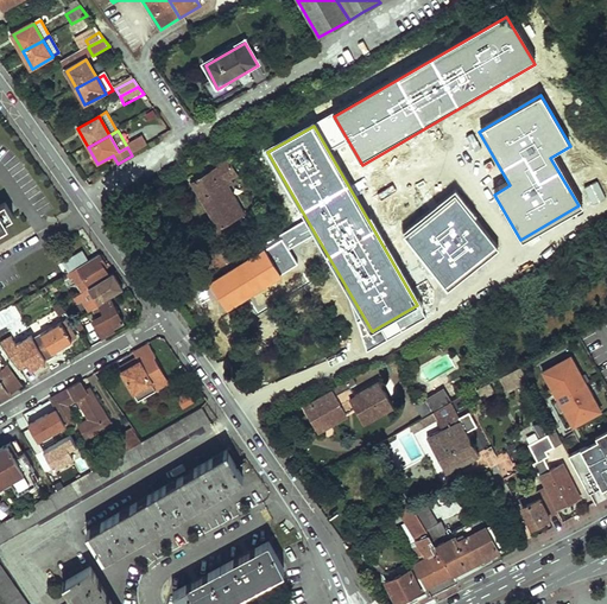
[(228,161),(190,184),(219,230),(245,215),(228,188),(233,185),(231,180),(236,177),(228,161)]
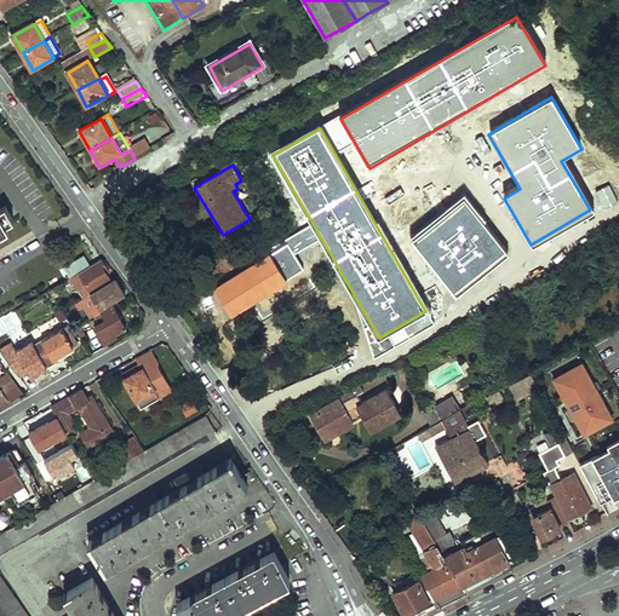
[(510,253),(463,199),(413,240),(459,295),(510,253)]
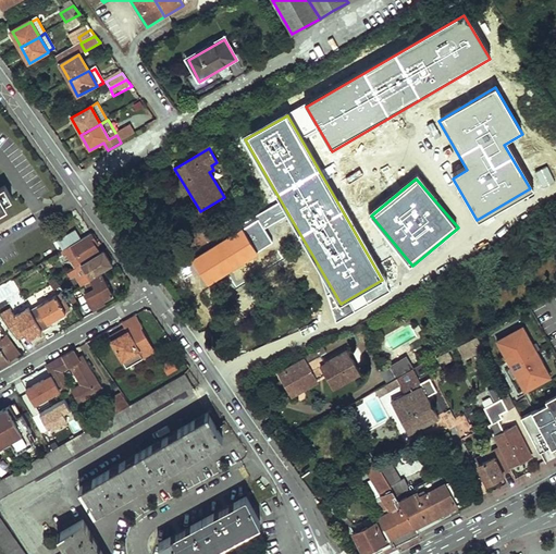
[(0,211),(10,206),(7,201),(13,198),(7,186),(0,191),(0,211)]
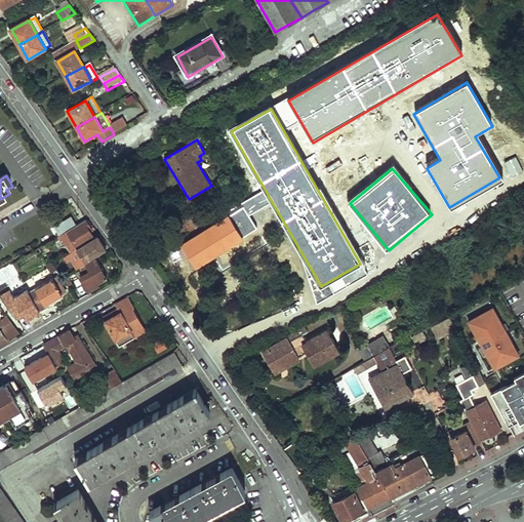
[(242,210),(228,218),(241,239),(254,231),(242,210)]
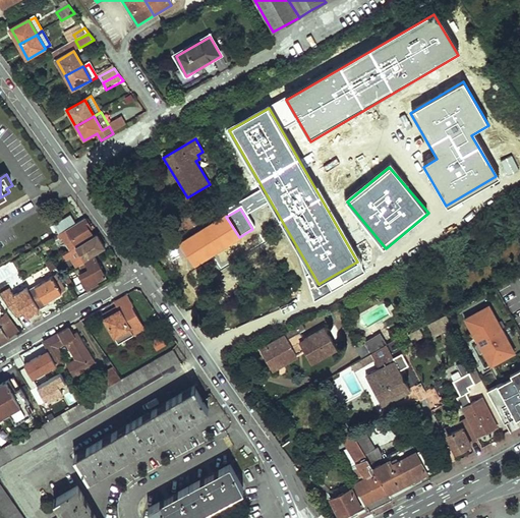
[(198,211),(179,222),(185,233),(205,223),(198,211)]
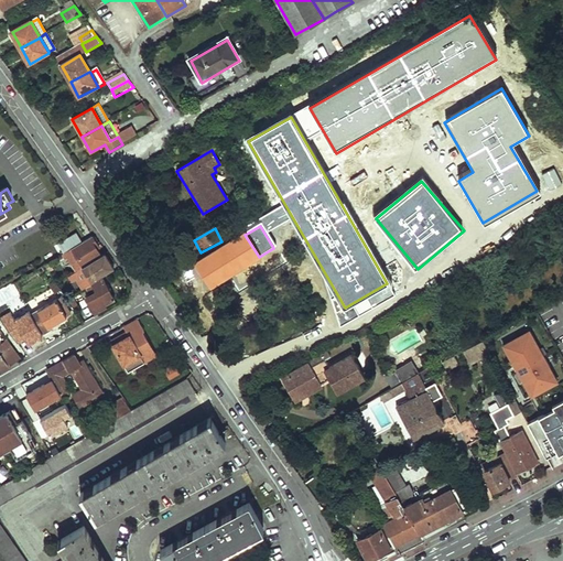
[(245,235),(196,265),(210,287),(259,257),(245,235)]
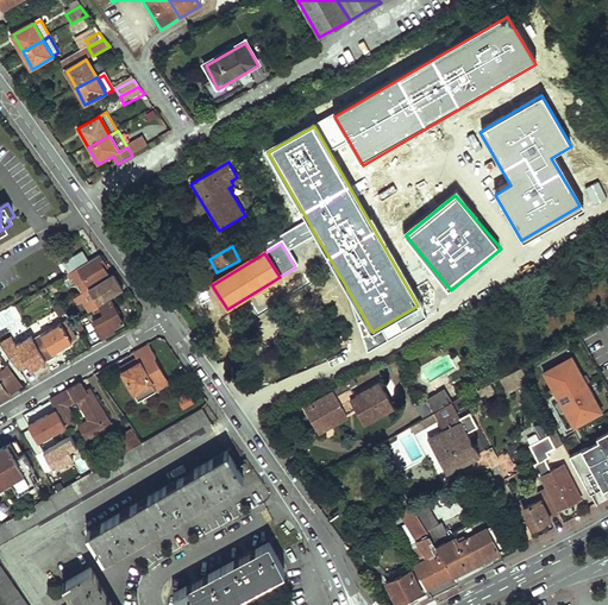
[(99,258),(67,276),(69,278),(73,279),(80,276),(87,289),(79,292),(81,295),(85,294),(89,291),(108,281),(102,270),(105,268),(99,258)]
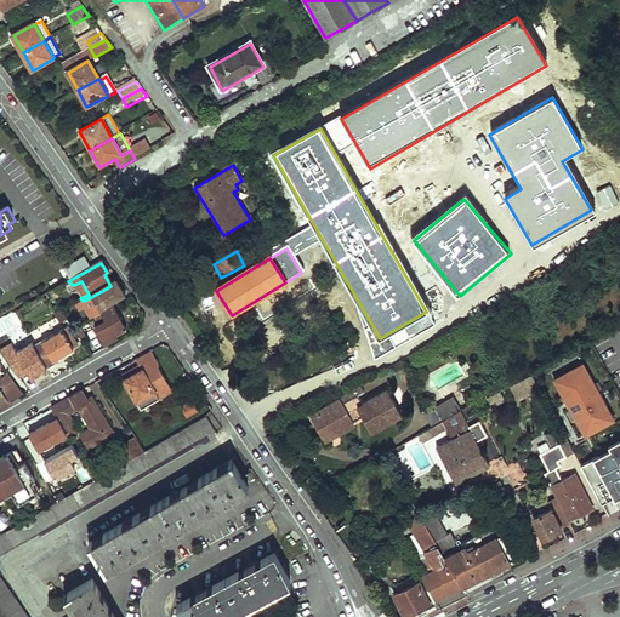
[(294,291),(310,284),(305,274),(289,283),(294,291)]
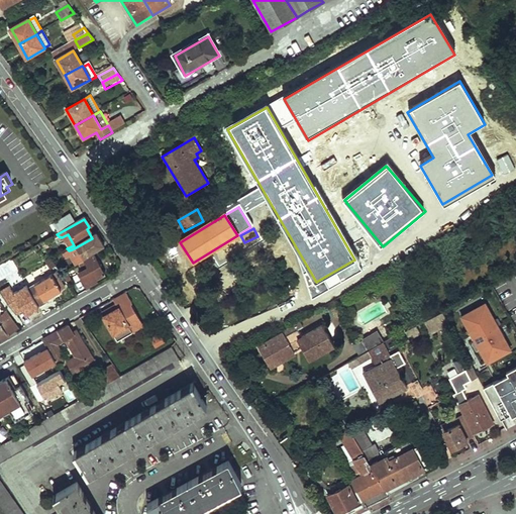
[(76,247),(84,261),(104,249),(97,235),(92,238),(76,247)]
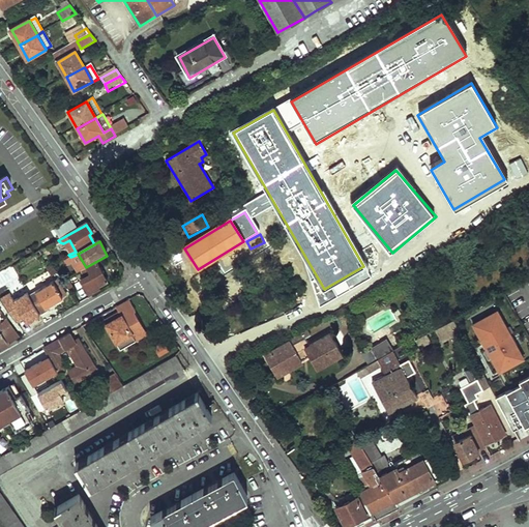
[(77,259),(84,272),(88,270),(86,267),(78,254),(74,256),(77,259)]
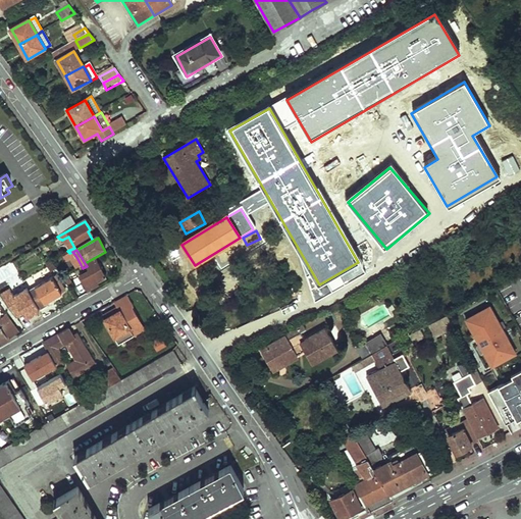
[(69,253),(64,257),(65,260),(75,255),(72,252),(69,253)]
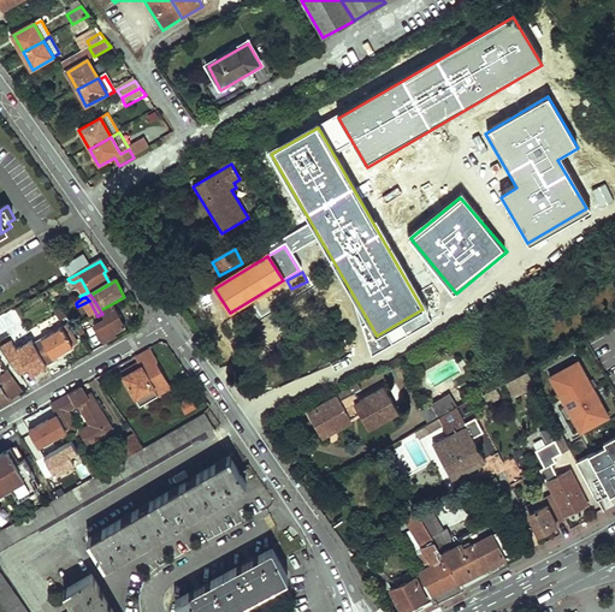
[(107,322),(94,328),(104,345),(116,339),(116,336),(125,330),(114,308),(102,314),(107,322)]
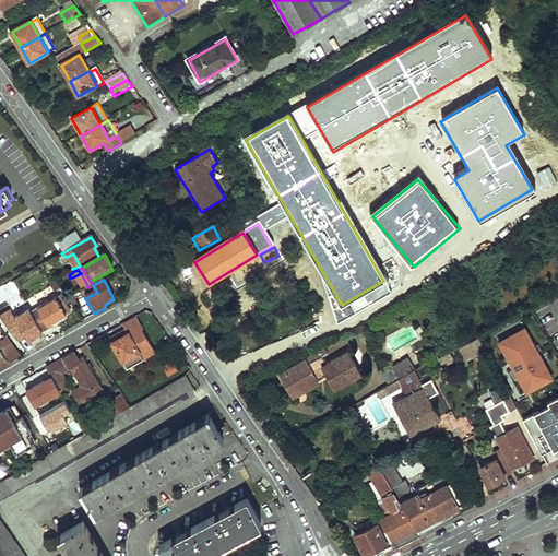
[(30,314),(42,333),(49,329),(47,326),(64,315),(55,298),(30,314)]
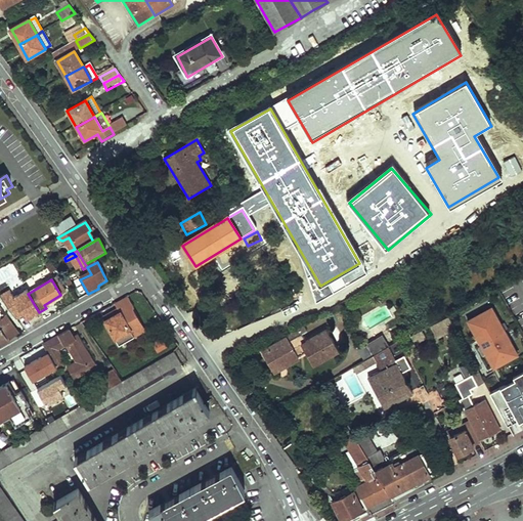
[(10,299),(7,293),(0,297),(15,322),(20,318),(24,323),(40,313),(28,294),(26,290),(10,299)]
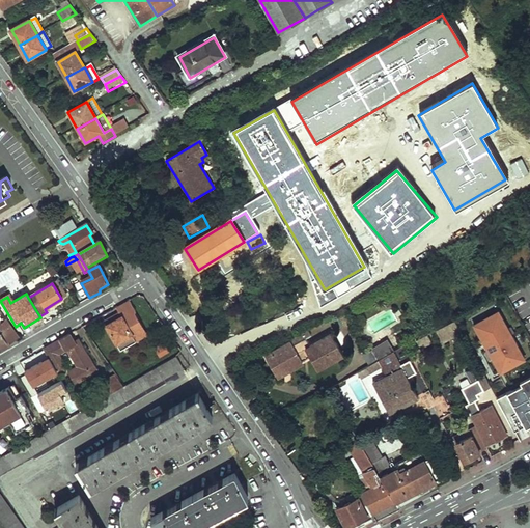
[(105,326),(120,351),(145,335),(133,315),(135,313),(129,301),(115,309),(119,317),(105,326)]
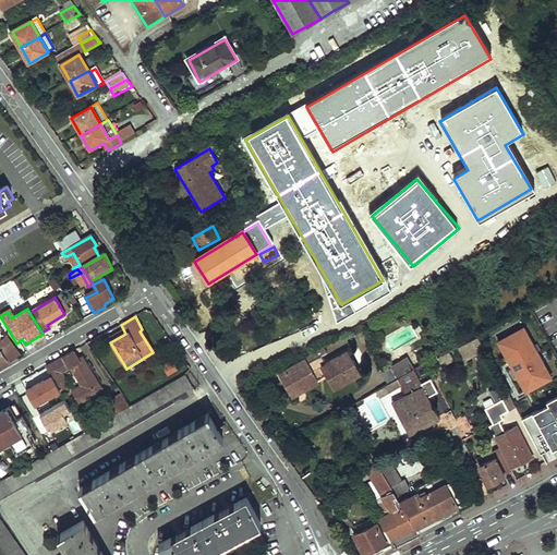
[(524,332),(499,345),(525,397),(552,383),(524,332)]
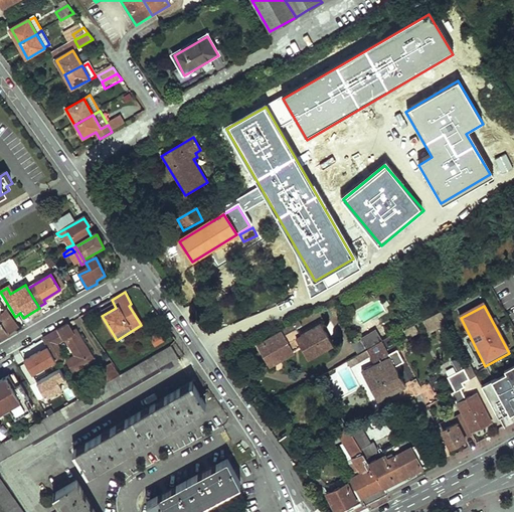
[(16,331),(0,308),(0,325),(7,336),(16,331)]
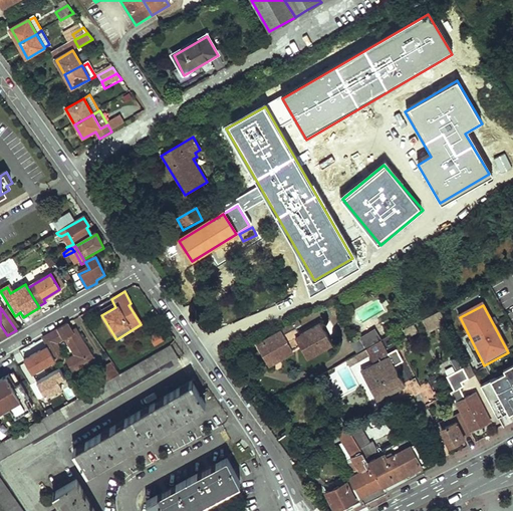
[(444,323),(439,312),(422,319),(427,331),(444,323)]
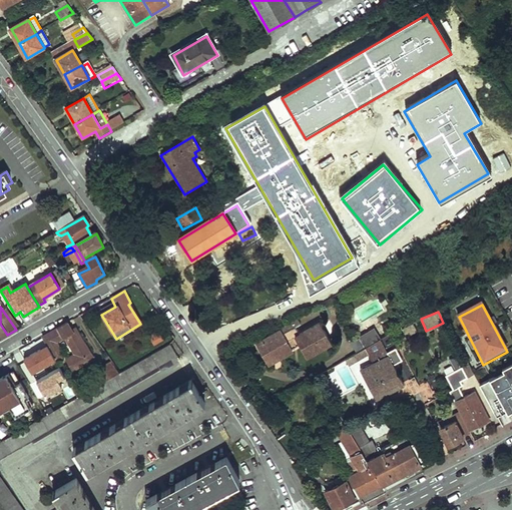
[(330,343),(319,323),(298,334),(293,326),(281,333),(280,330),(254,344),(267,365),(291,351),(291,350),(298,346),(305,358),(330,343)]
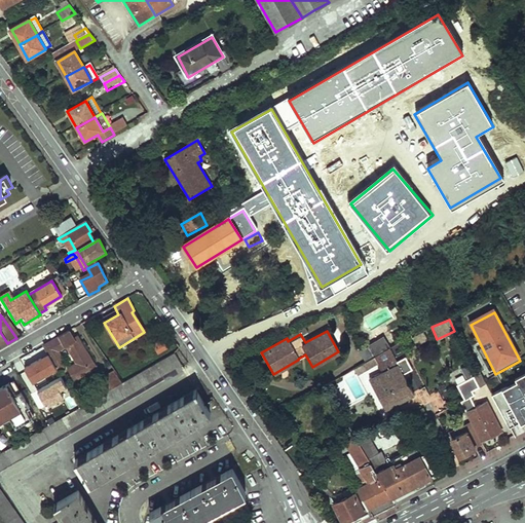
[(64,348),(75,366),(59,375),(60,377),(66,388),(96,370),(77,338),(73,341),(68,333),(55,339),(44,346),(55,366),(62,363),(57,352),(64,348)]
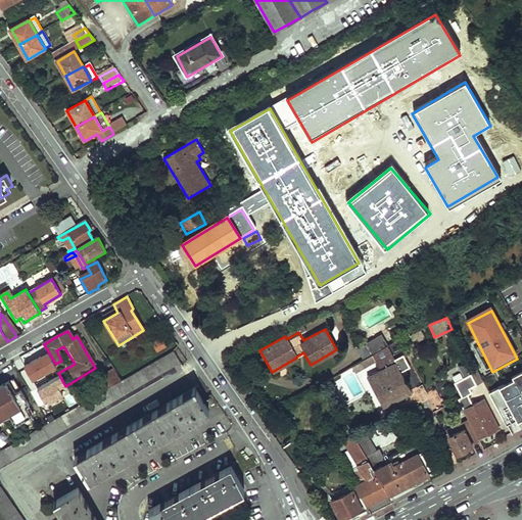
[(380,337),(365,345),(373,357),(386,348),(380,337)]
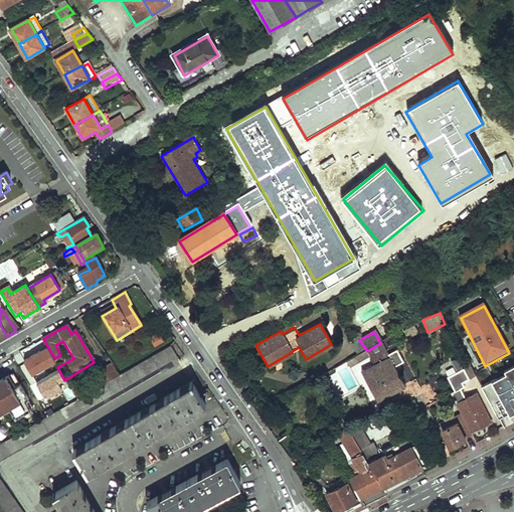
[(157,333),(148,338),(153,348),(163,343),(157,333)]
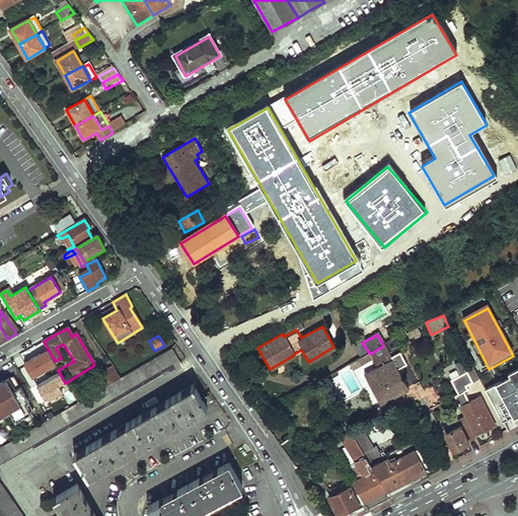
[(370,354),(373,360),(387,353),(383,346),(370,354)]
